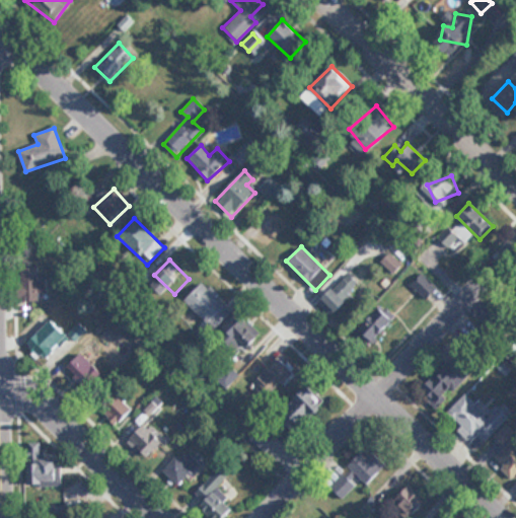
[(19,269),(19,300),(48,300),(48,279),(38,279),(38,269),(19,269)]
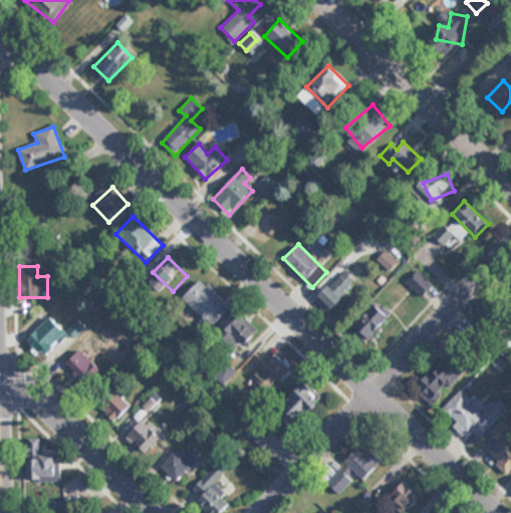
[(342,271),(314,299),(328,314),(356,285),(342,271)]
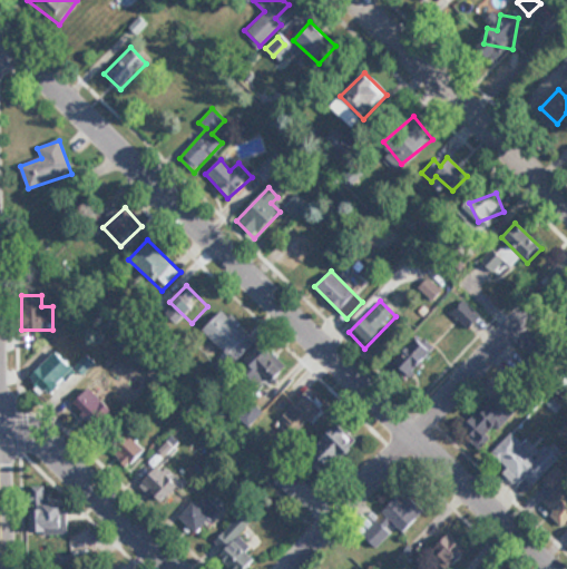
[(202,332),(233,363),(253,342),(222,311),(202,332)]
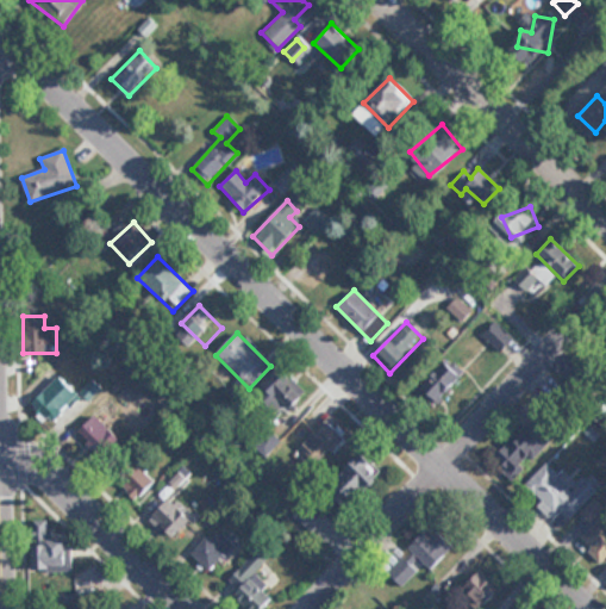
[(419,386),(437,404),(466,377),(448,358),(419,386)]
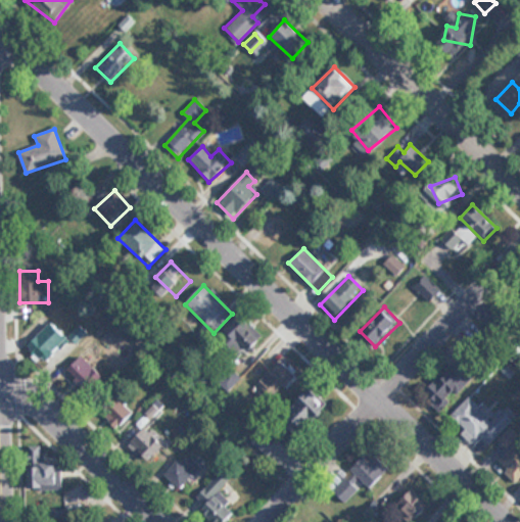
[(240,350),(244,346),(250,352),(264,338),(241,316),(223,333),(240,350)]
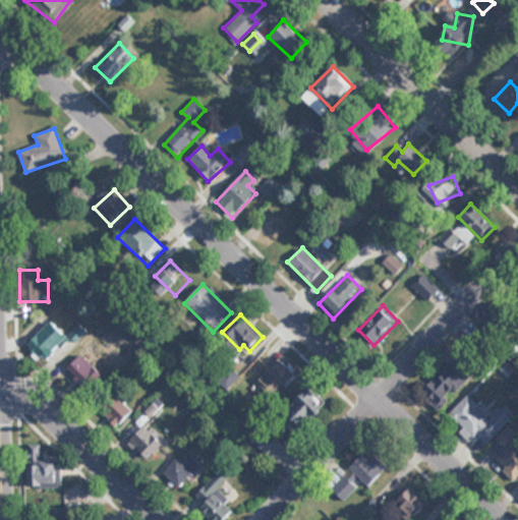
[(64,337),(48,322),(23,347),(40,362),(64,337)]
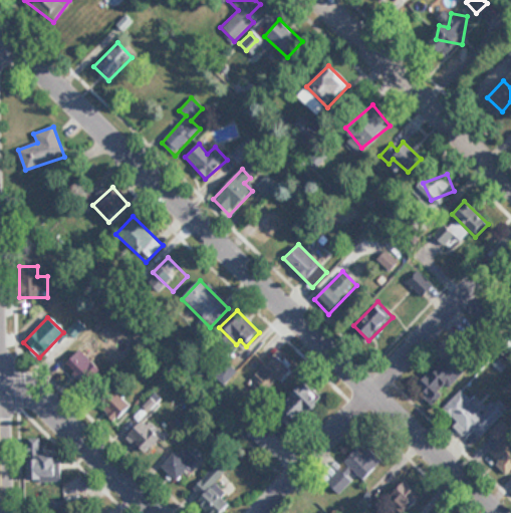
[(77,389),(100,366),(81,346),(58,369),(77,389)]
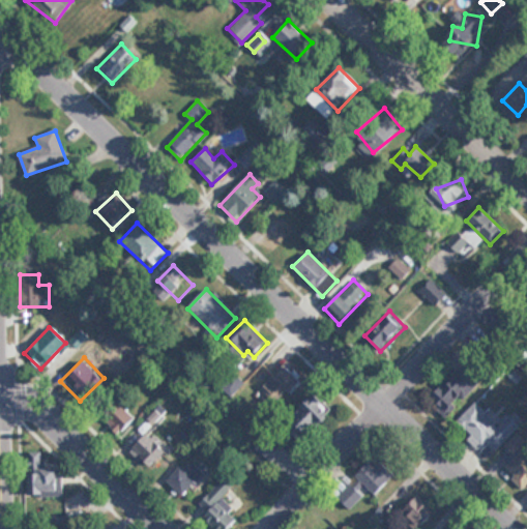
[(276,409),(303,384),(285,364),(258,390),(276,409)]
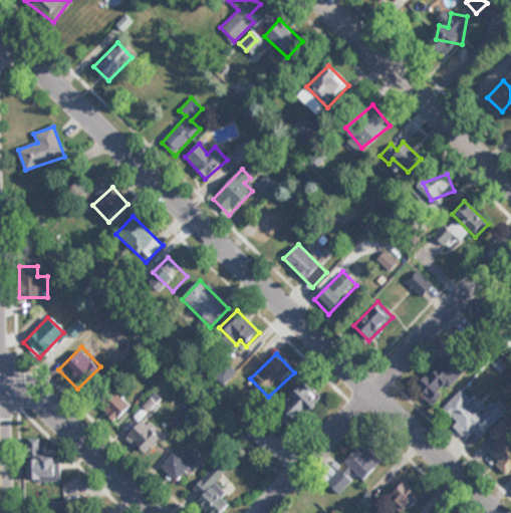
[(465,371),(448,354),(417,386),(434,403),(465,371)]
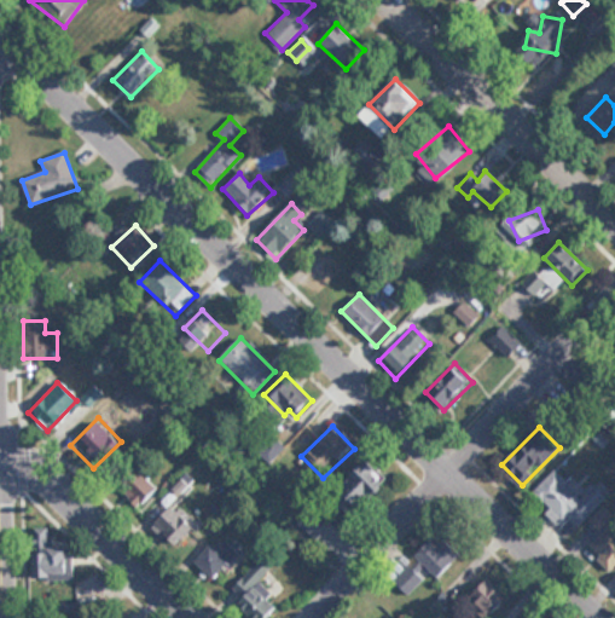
[(337,491),(358,512),(388,481),(367,461),(337,491)]
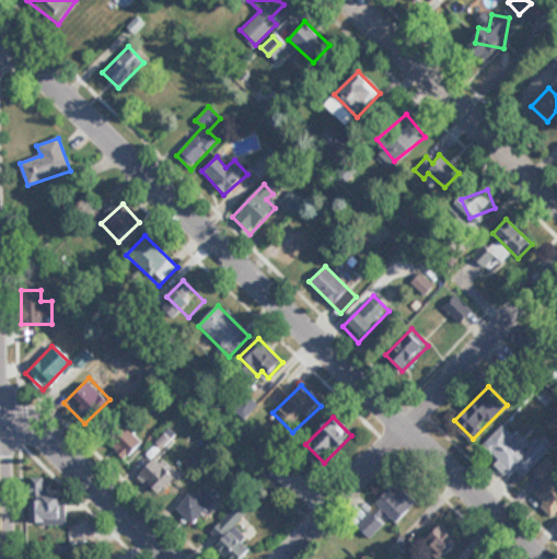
[(141,445),(123,426),(106,442),(124,462),(141,445)]
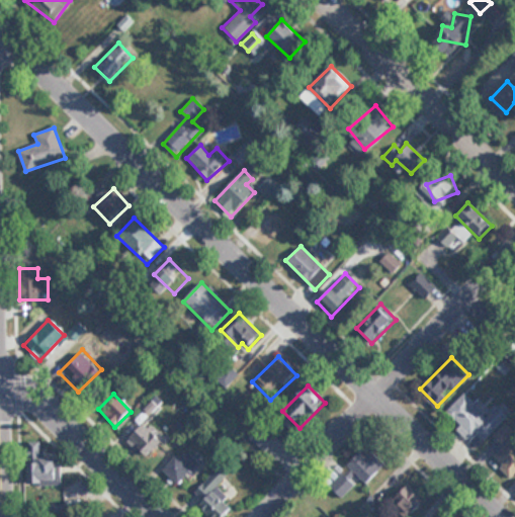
[(485,417),(462,395),(444,413),(458,427),(455,430),(466,440),(475,432),(483,441),(490,433),(500,444),(511,432),(502,423),(507,417),(496,406),(485,417)]
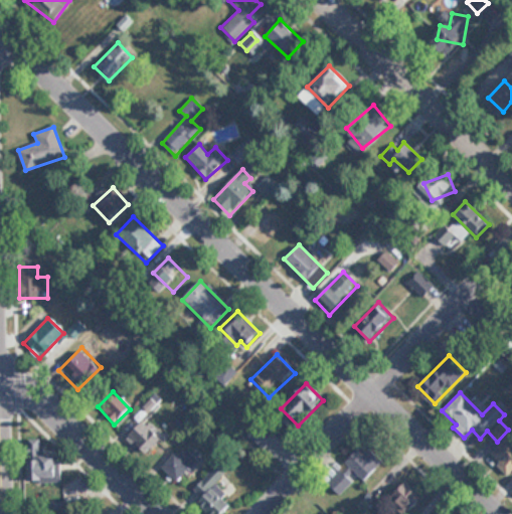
[(125,439),(142,458),(159,442),(141,422),(125,439)]
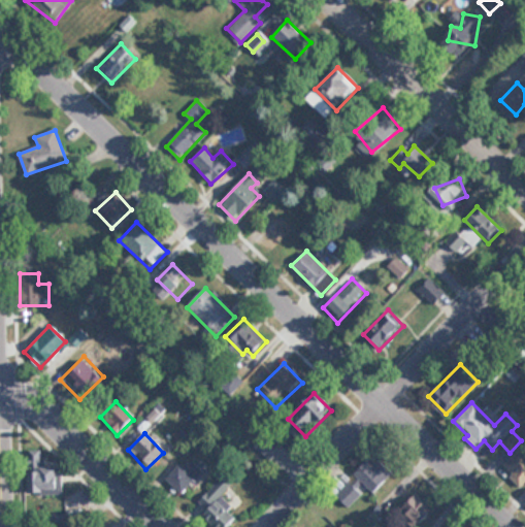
[(254,450),(267,462),(281,449),(268,435),(254,450)]
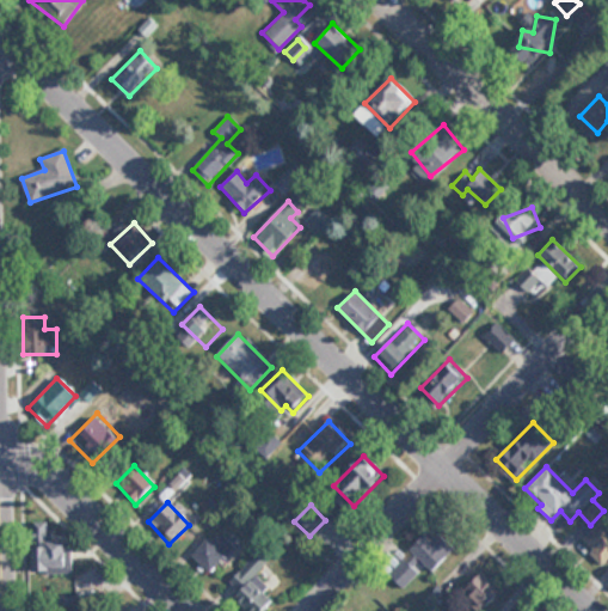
[(578,543),(601,566),(607,557),(607,529),(600,520),(578,543)]
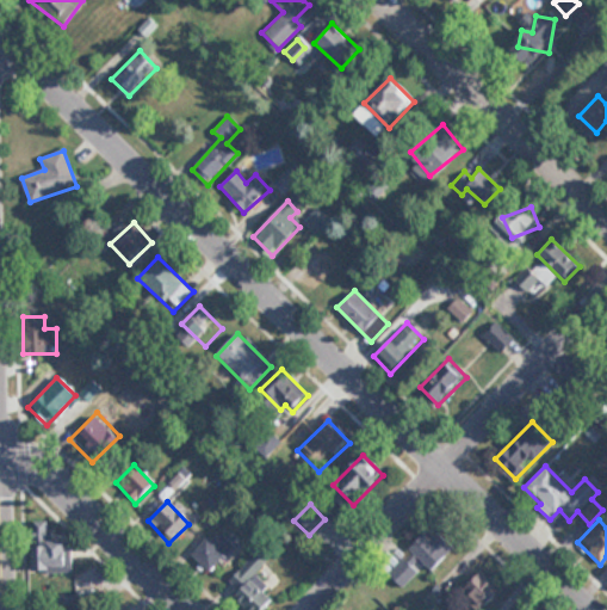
[(233,549),(214,530),(190,554),(208,573),(233,549)]
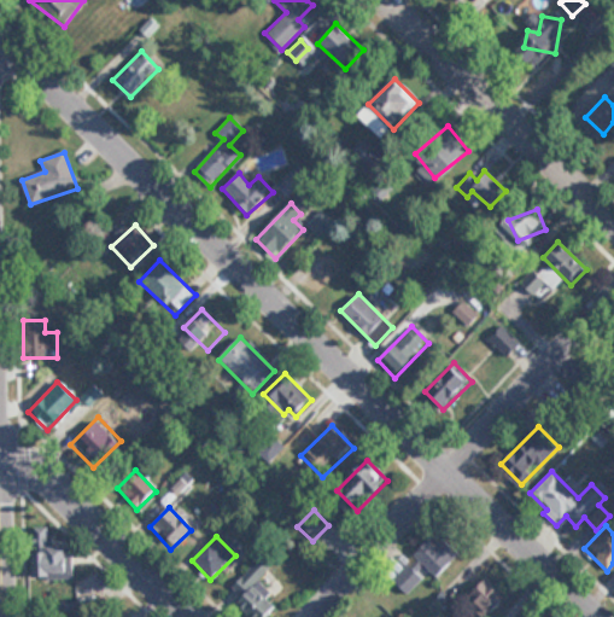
[(436,578),(458,556),(442,539),(434,546),(426,539),(411,554),(436,578)]
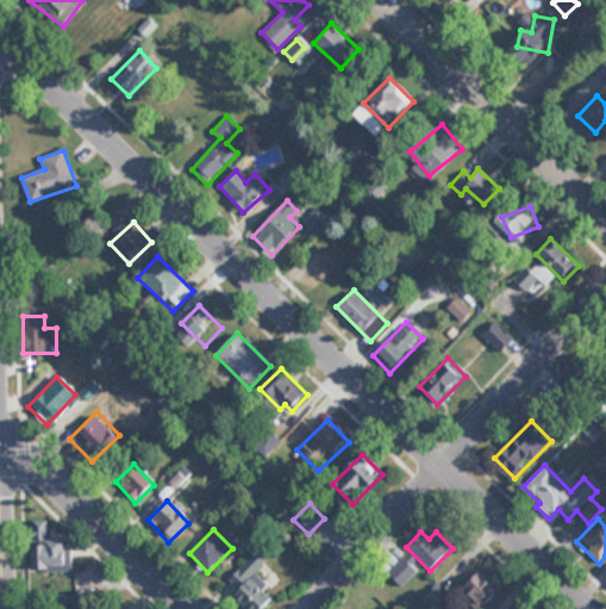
[(69,572),(69,541),(30,541),(30,572),(69,572)]
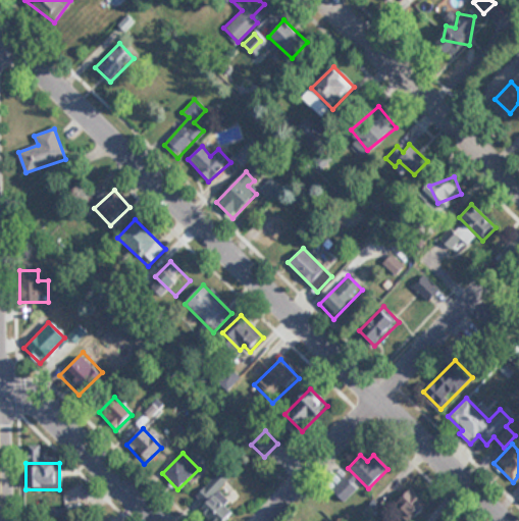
[(226,479),(217,471),(190,499),(212,520),(223,520),(234,511),(214,492),(226,479)]
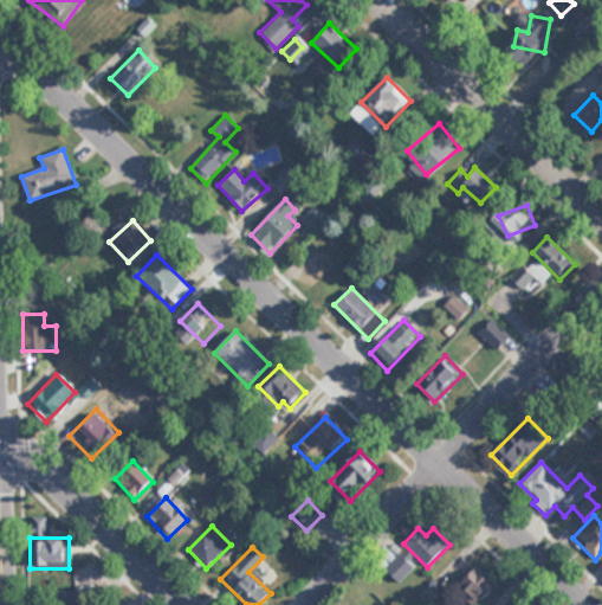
[(388,572),(402,580),(410,565),(395,557),(388,572)]
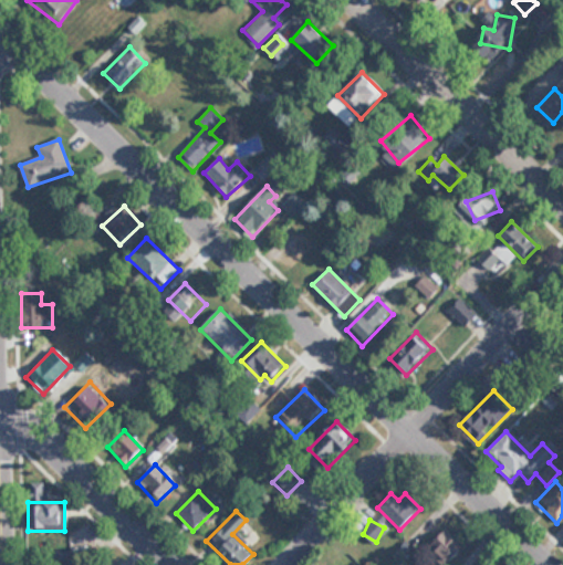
[(462,546),(444,529),(427,546),(446,564),(462,546)]
